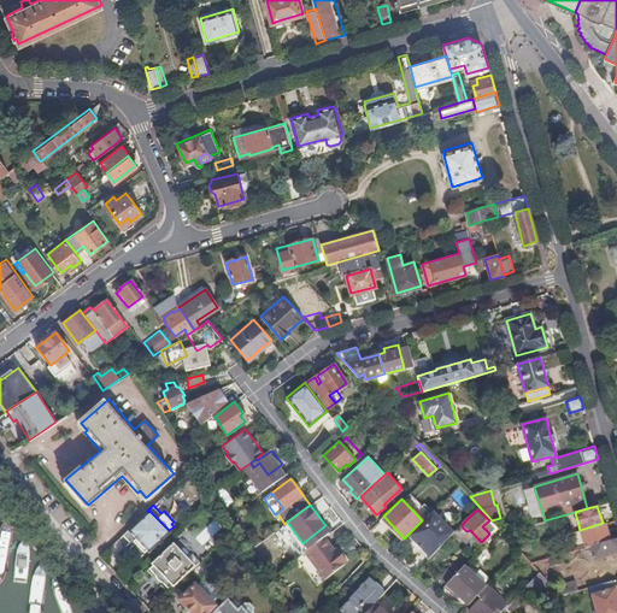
[(129,530),(147,549),(150,550),(169,531),(169,530),(150,511),(148,512),(147,511),(129,528),(130,530),(129,530)]
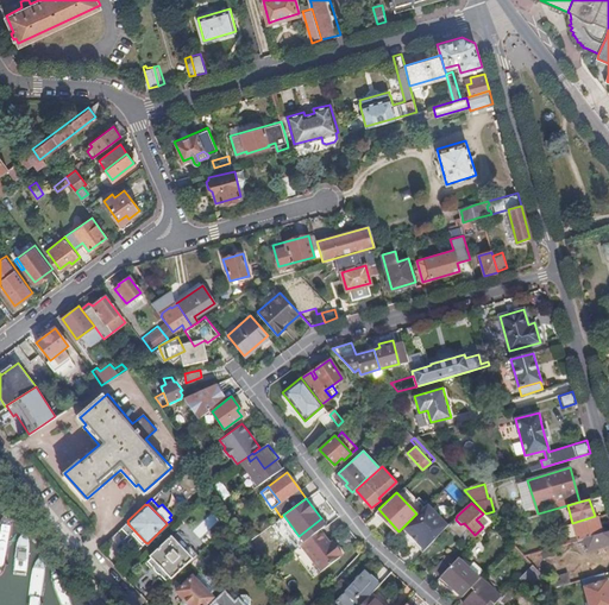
[(416,514),(402,528),(410,535),(416,541),(424,549),(433,541),(447,524),(427,504),(416,514)]
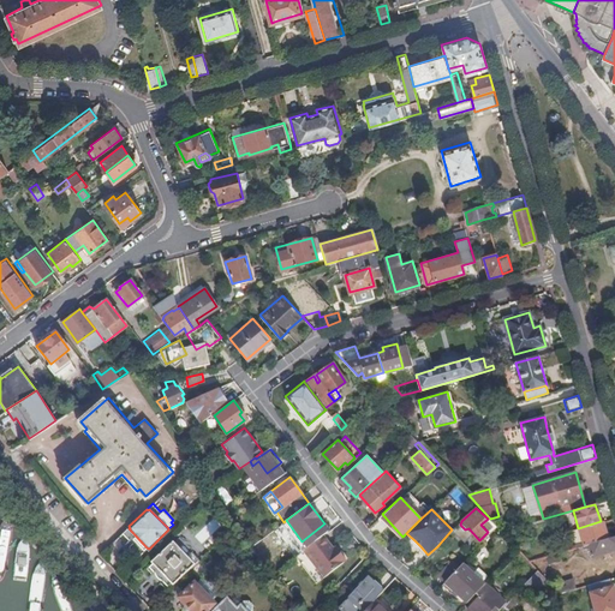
[(202,539),(221,522),(215,515),(195,532),(202,539)]
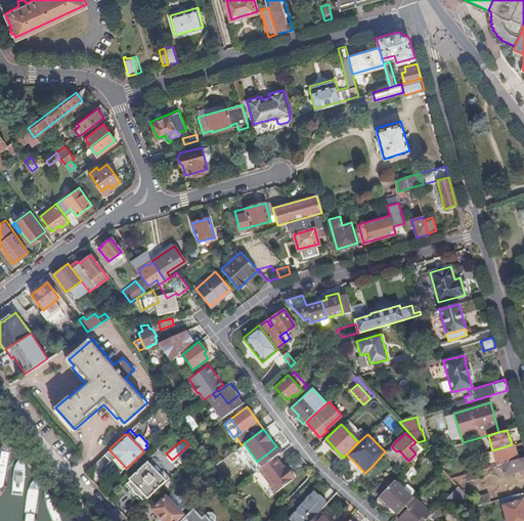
[(418,442),(417,441),(416,442),(409,447),(416,453),(417,453),(423,448),(418,442)]
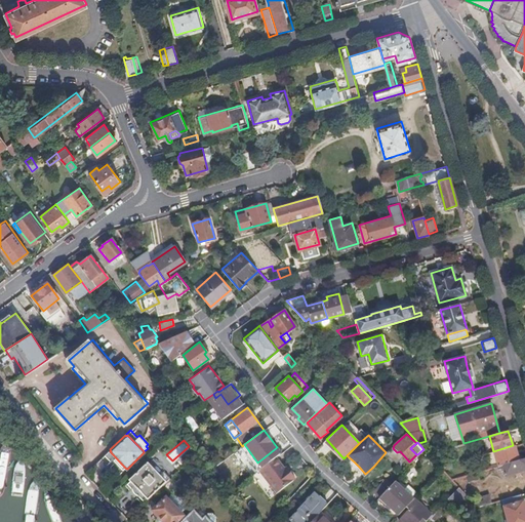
[(513,445),(493,451),(496,463),(487,466),(487,469),(501,465),(519,459),(515,445),(513,445)]
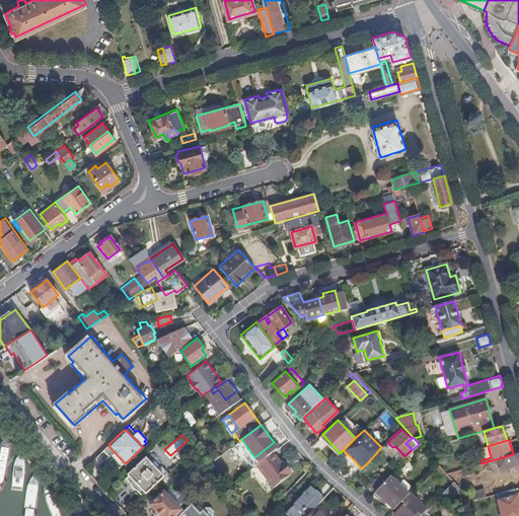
[(109,446),(108,444),(103,450),(119,466),(124,462),(108,446),(109,446)]
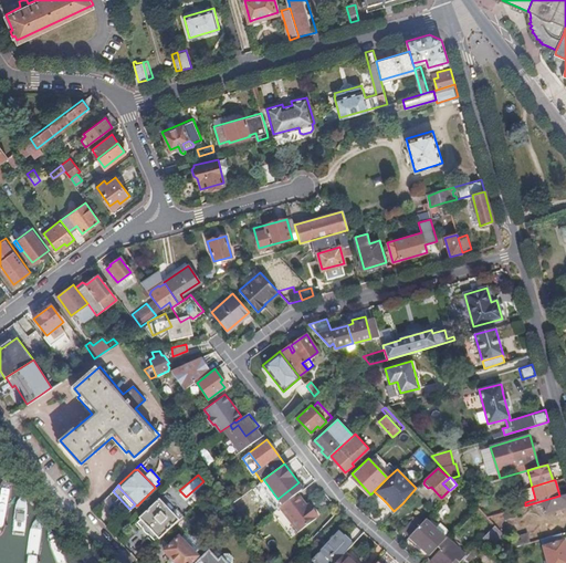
[(482,501),(469,487),(461,489),(474,503),(482,501)]
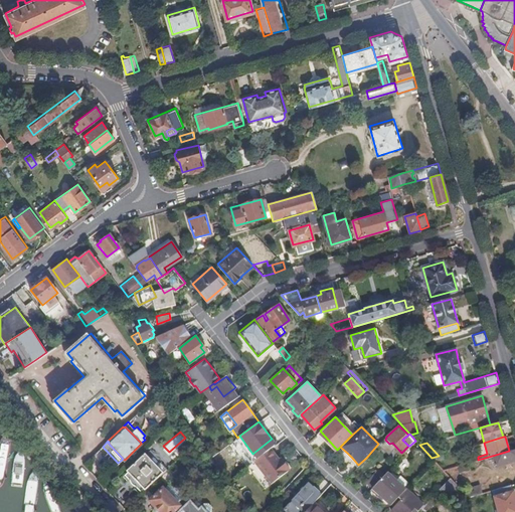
[(271,447),(253,461),(271,483),(290,469),(284,461),(282,462),(279,458),(271,447)]
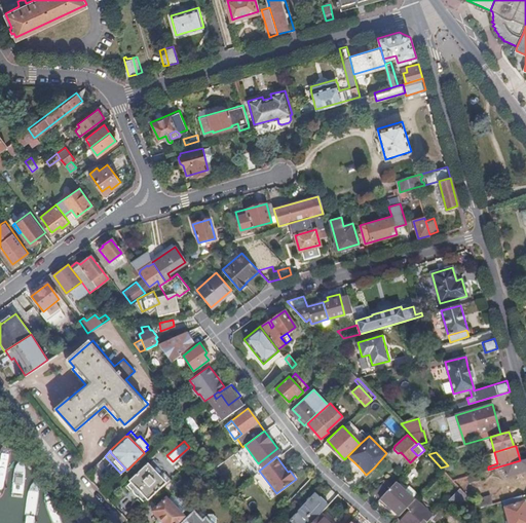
[(525,458),(520,460),(502,465),(505,476),(525,470),(525,458)]
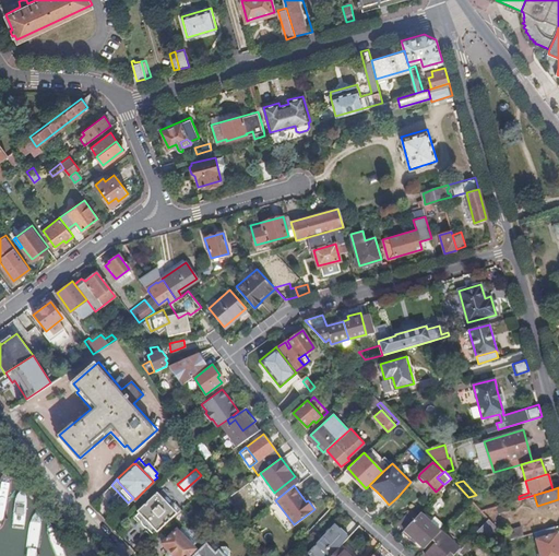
[(162,489),(157,493),(177,513),(180,509),(162,489)]
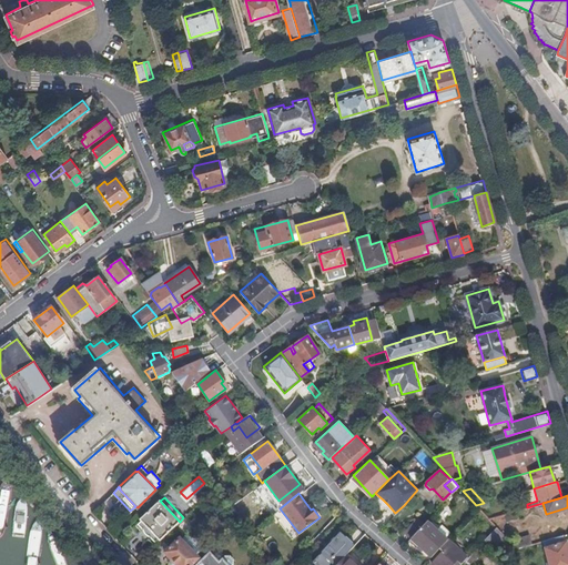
[(139,520),(140,520),(159,541),(180,522),(160,501),(159,500),(139,520)]
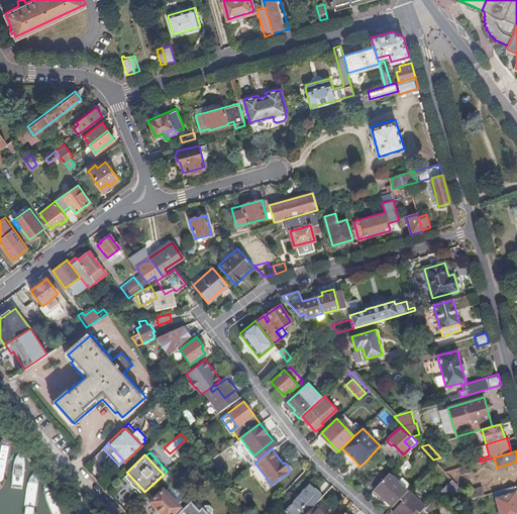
[(459,467),(457,458),(444,463),(440,457),(433,459),(434,460),(445,472),(459,467)]
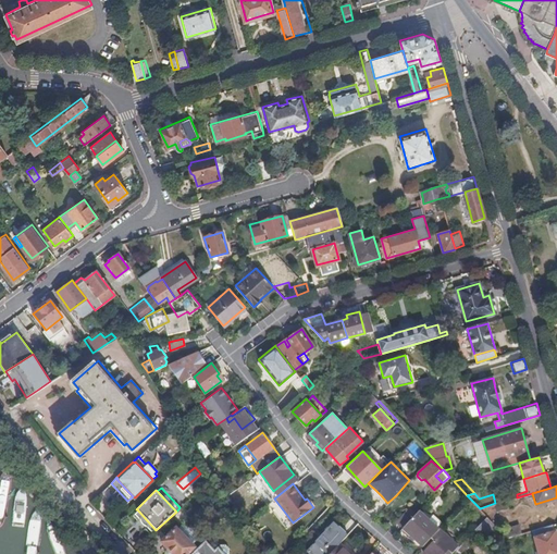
[(410,518),(415,514),(408,508),(396,520),(403,527),(410,518)]
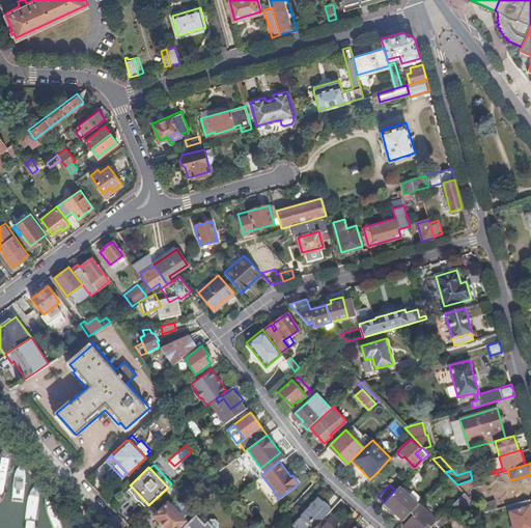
[(144,509),(148,505),(131,485),(127,490),(144,509)]
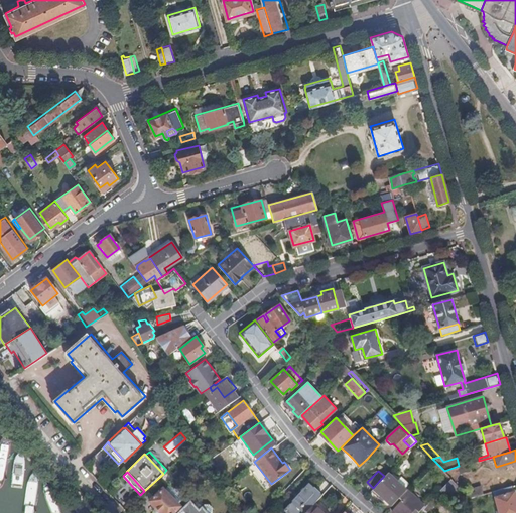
[(384,476),(380,480),(381,481),(373,489),(391,505),(406,489),(387,473),(384,476)]
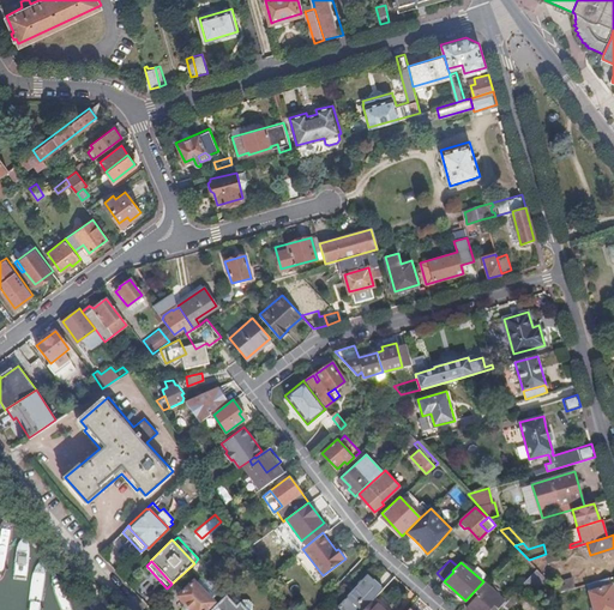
[(524,583),(533,591),(546,578),(537,568),(524,583)]
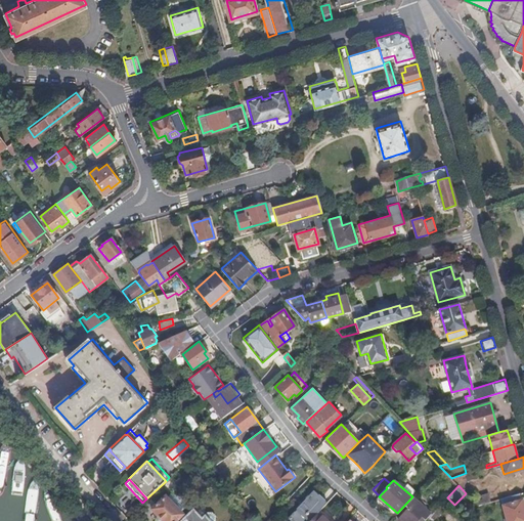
[(174,490),(167,497),(180,512),(187,505),(183,501),(184,498),(185,497),(186,494),(184,493),(182,494),(180,495),(179,496),(174,490)]
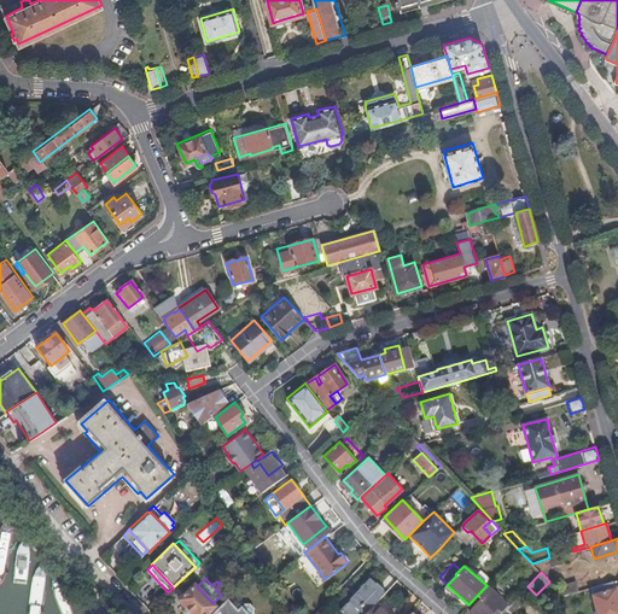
[(339,608),(345,613),(363,613),(375,603),(385,592),(369,578),(348,601),(339,608)]
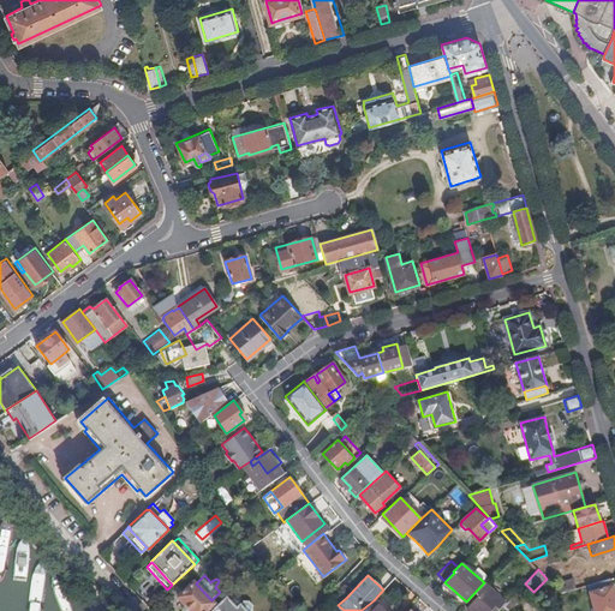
[(575,579),(553,585),(561,593),(578,587),(575,579)]
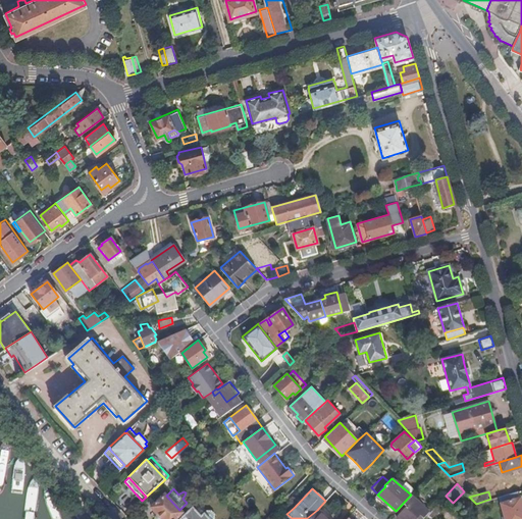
[(517,491),(501,496),(503,503),(501,504),(505,518),(521,518),(521,507),(519,498),(519,499),(517,491)]
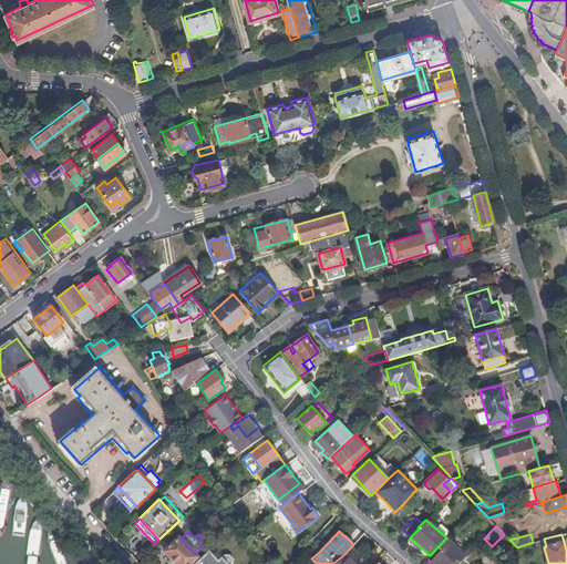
[(449,535),(446,537),(446,539),(439,547),(442,550),(431,562),(433,563),(457,563),(466,555),(460,550),(463,547),(449,535)]
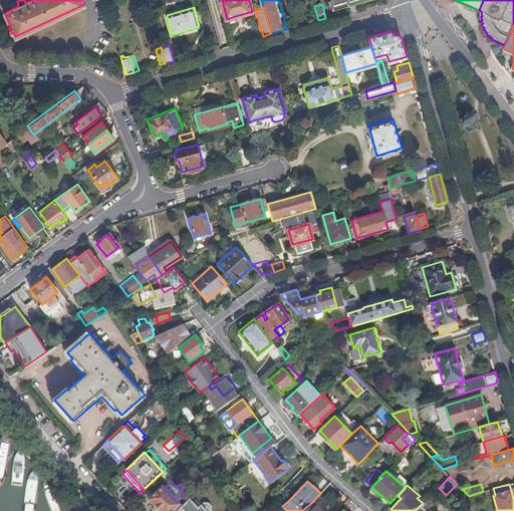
[(177,502),(164,488),(162,486),(149,499),(160,510),(172,510),(179,505),(177,502)]
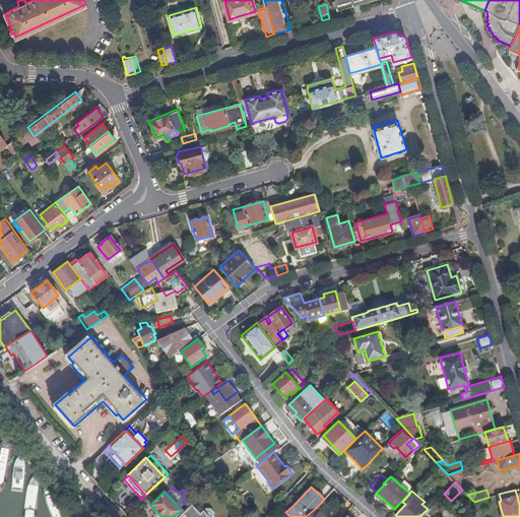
[(430,516),(444,502),(440,498),(426,513),(430,516)]
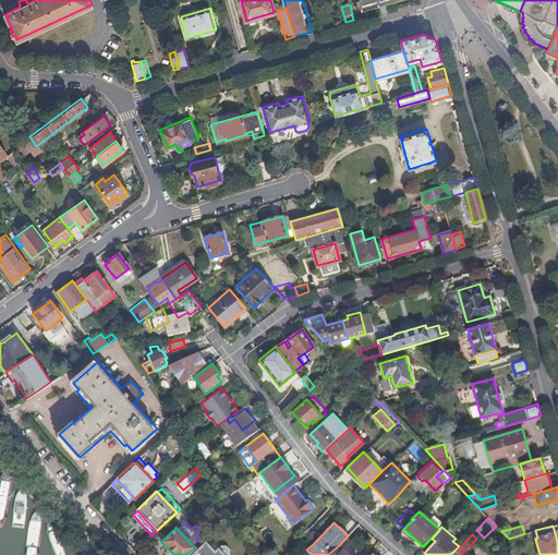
[(205,541),(190,554),(226,554),(229,553),(229,549),(226,544),(221,544),(215,551),(205,541)]
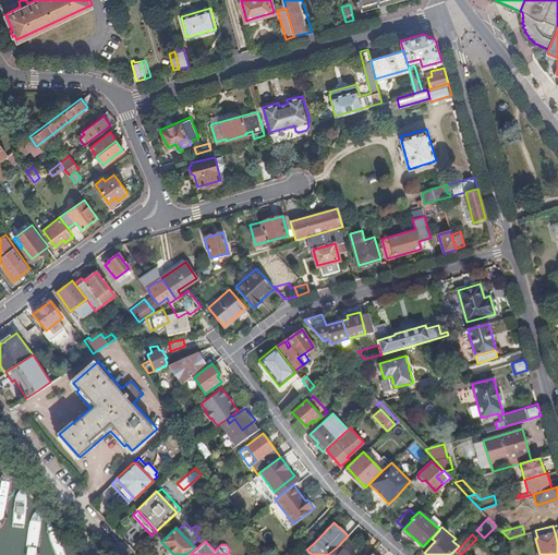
[(349,554),(339,545),(328,554),(349,554)]
